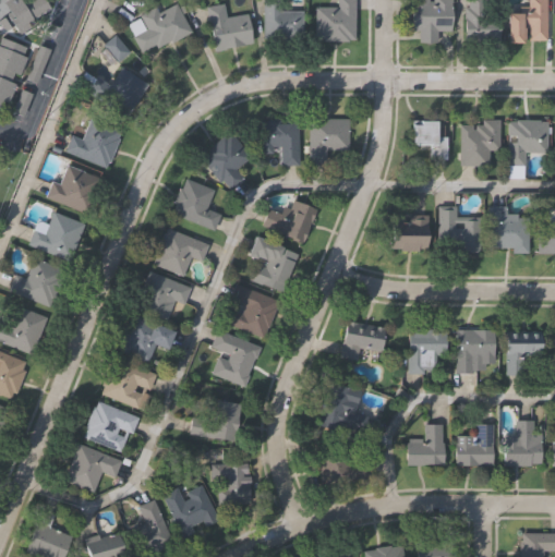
[(9,15),(12,13),(4,1),(5,0),(25,0),(28,3),(33,0),(46,0),(51,8),(35,19),(38,24),(22,35),(9,15)]
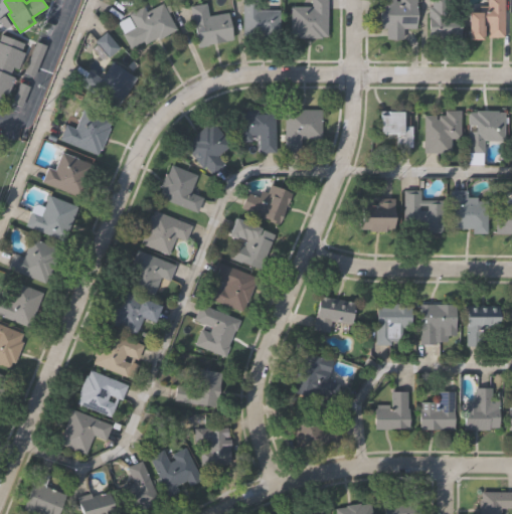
[(243,0),(244,36),(280,36),(280,10),(261,10),(261,0),(243,0)]
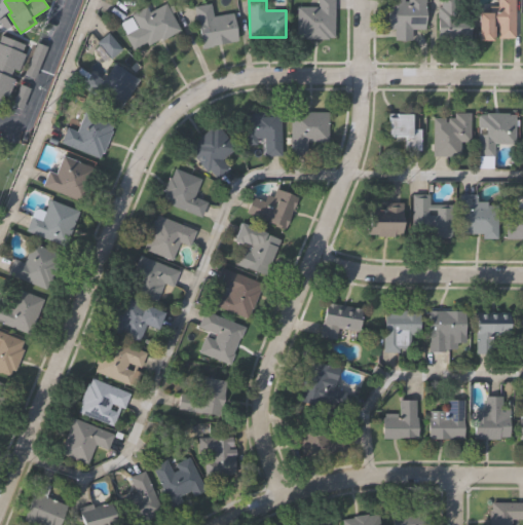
[(298,7),(298,39),(337,38),(336,0),(320,0),(320,7),(298,7)]
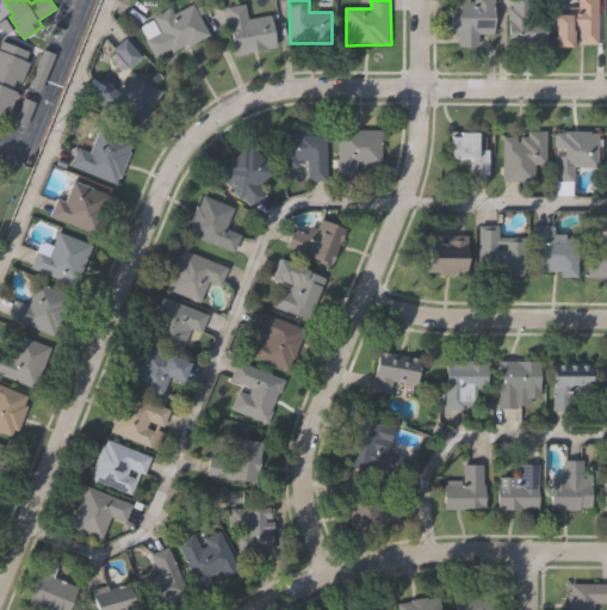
[(496,0),(496,36),(479,36),(479,49),(460,48),(460,36),(452,36),(452,0),(496,0)]
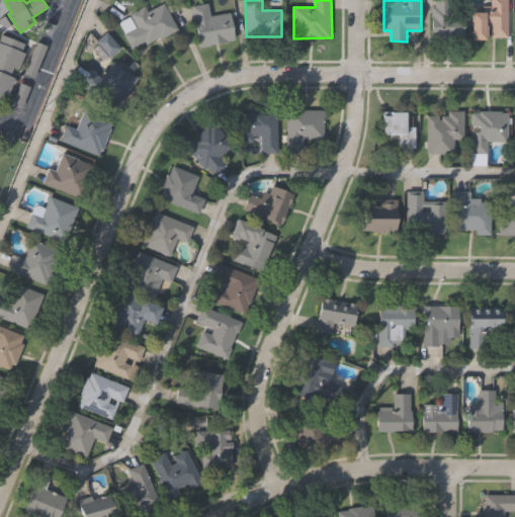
[(432,39),(432,0),(462,0),(462,39),(432,39)]
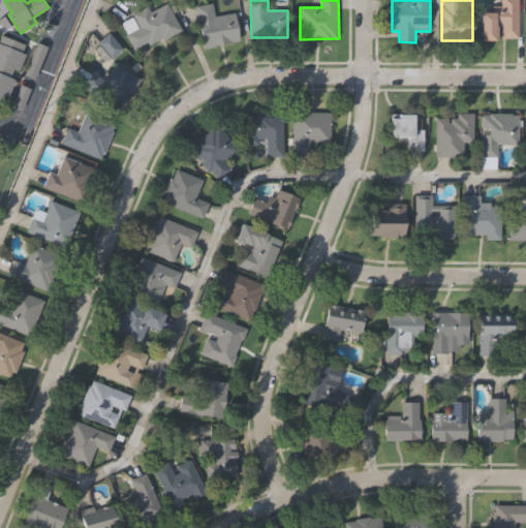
[(520,0),(520,40),(484,40),(484,10),(502,10),(502,0),(520,0)]
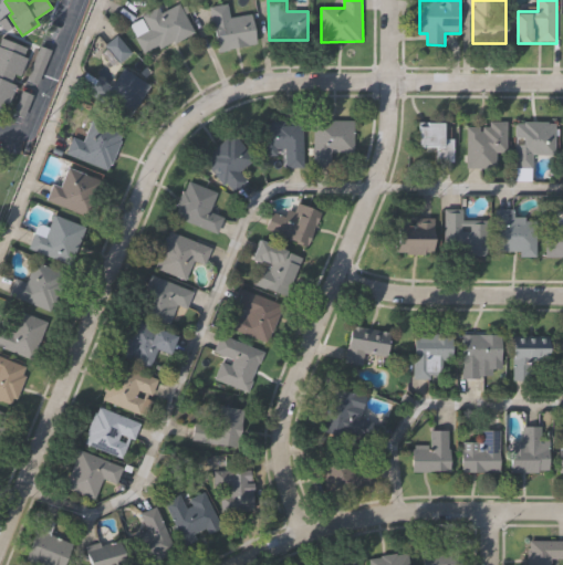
[(210,7),(218,51),(258,44),(252,13),(230,18),(228,4),(210,7)]
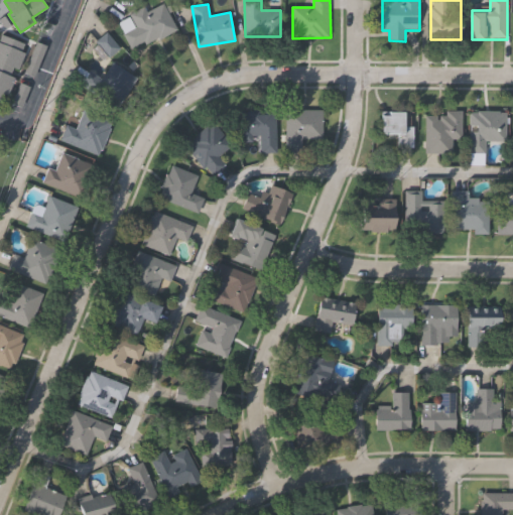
[(177,29),(163,5),(148,13),(145,6),(130,14),(137,27),(124,34),(134,53),(177,29)]
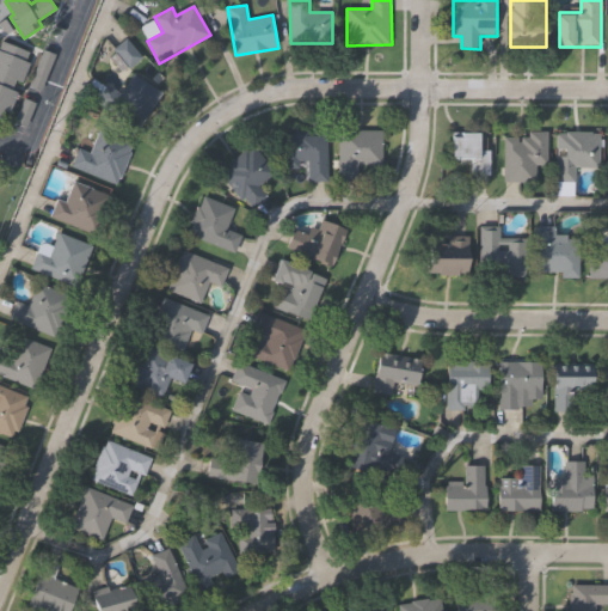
[(127,38),(114,49),(130,68),(143,57),(127,38)]
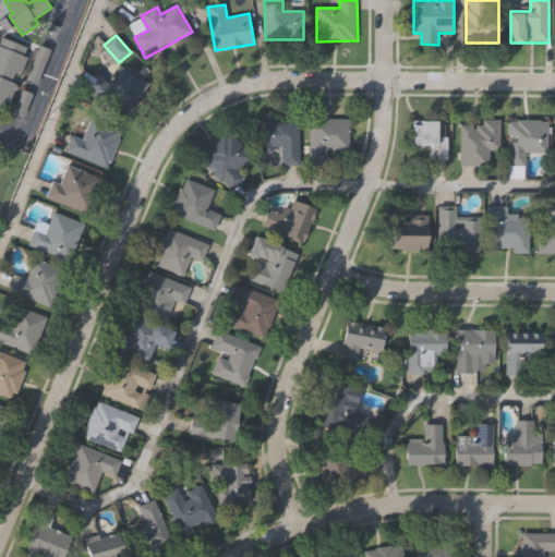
[(0,109),(0,48),(3,39),(27,49),(25,57),(29,59),(22,77),(15,75),(12,84),(19,86),(12,105),(7,104),(3,111),(0,109)]
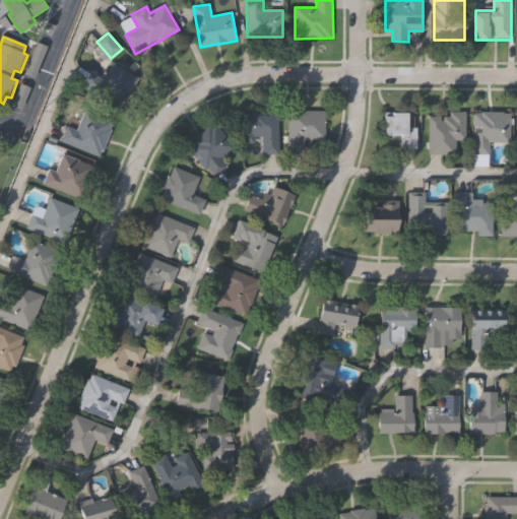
[(139,77),(114,62),(103,79),(90,71),(81,86),(119,110),(139,77)]
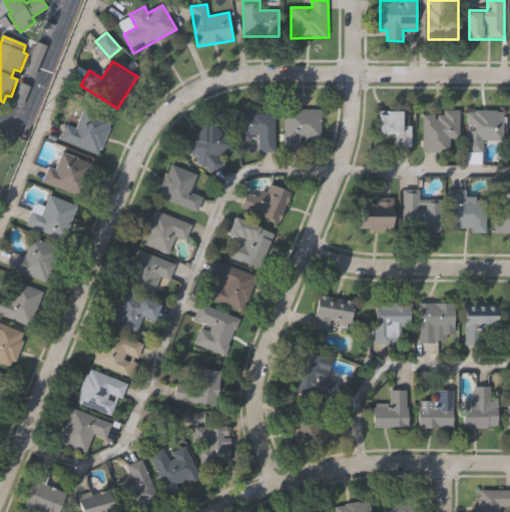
[(66,124),(59,139),(98,155),(111,120),(83,109),(76,128),(66,124)]
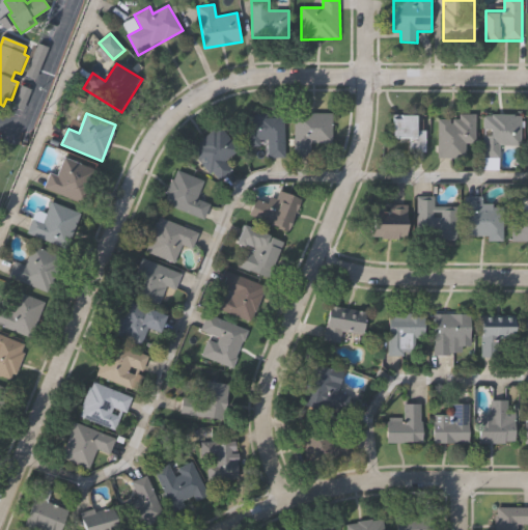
[(296,114),(296,156),(312,156),(312,143),(332,142),(332,113),(296,114)]
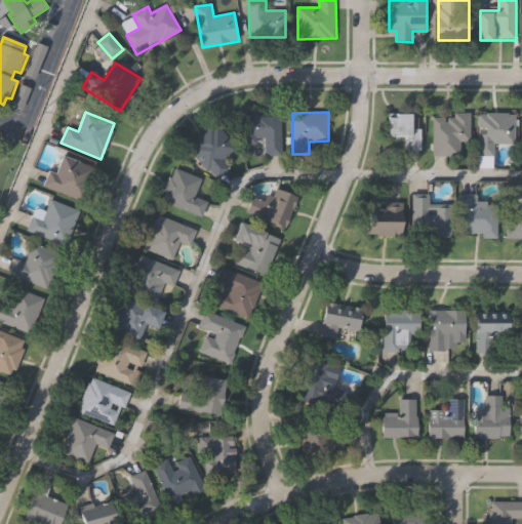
[(280,113),(282,156),(265,157),(265,144),(246,145),(245,114),(280,113)]
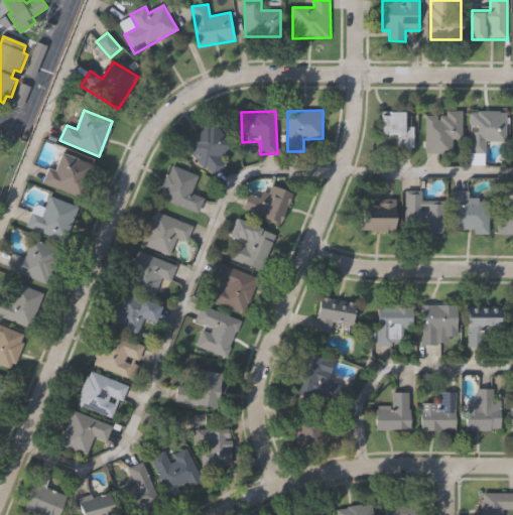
[(413,125),(413,147),(398,147),(398,133),(382,133),(382,111),(405,111),(405,125),(413,125)]
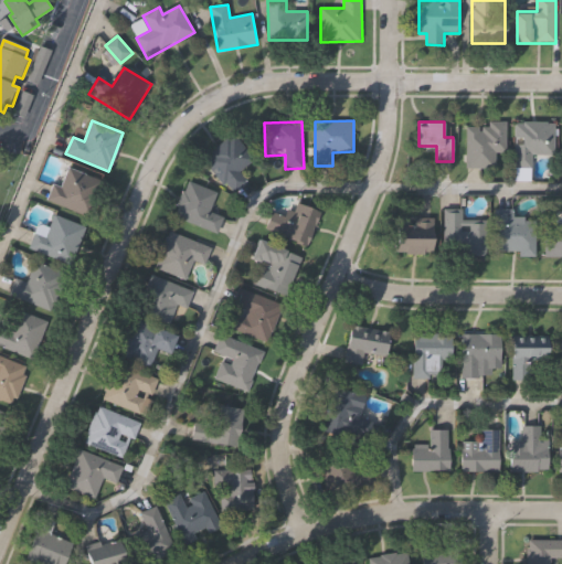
[(555,121),(555,155),(532,155),(532,167),(516,167),(516,121),(555,121)]
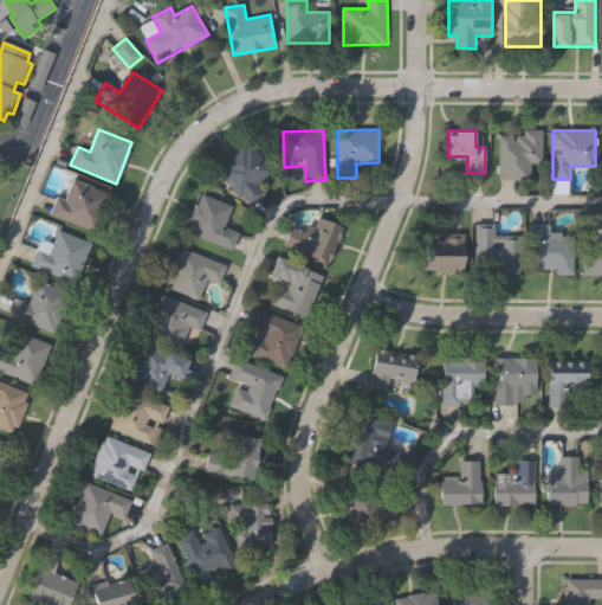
[(499,180),(499,132),(544,132),(544,162),(532,162),(532,180),(499,180)]
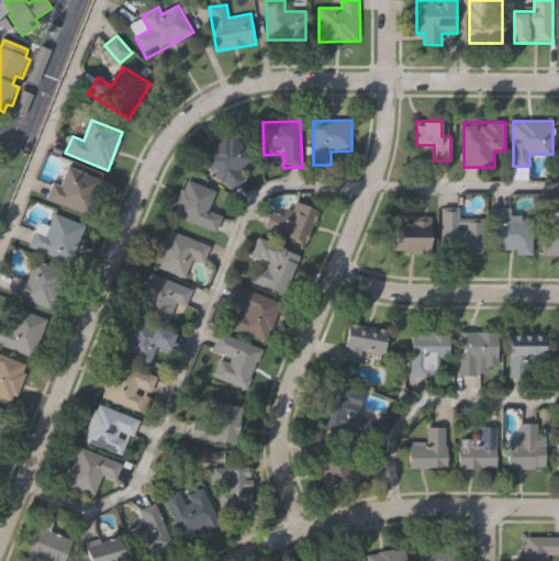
[(239,170),(248,181),(233,193),(224,182),(222,184),(201,158),(233,133),(254,159),(239,170)]
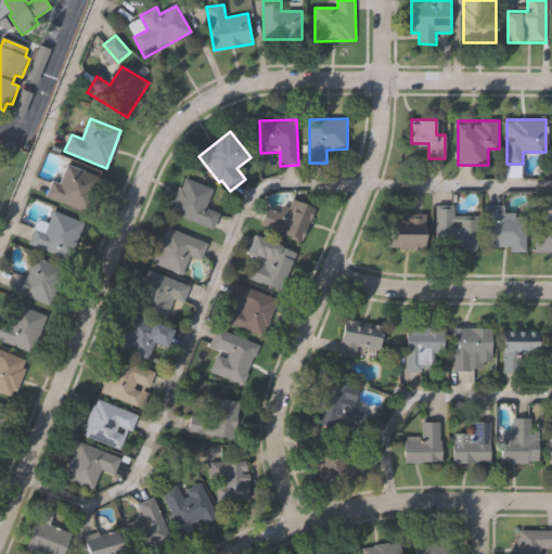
[(52,180),(46,197),(89,215),(103,179),(67,165),(60,183),(52,180)]
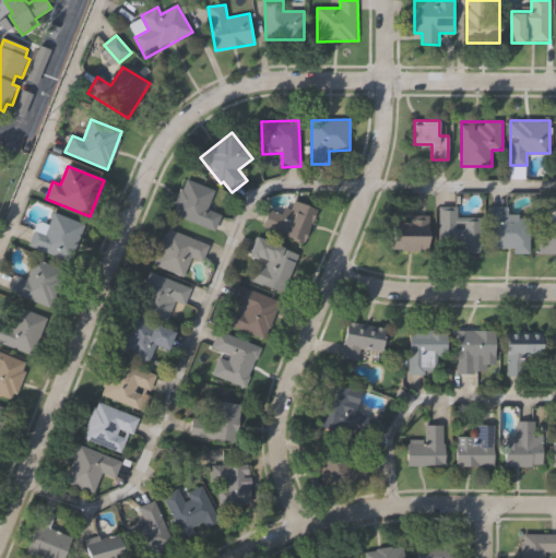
[(187,179),(173,214),(215,230),(222,215),(208,210),(215,191),(187,179)]
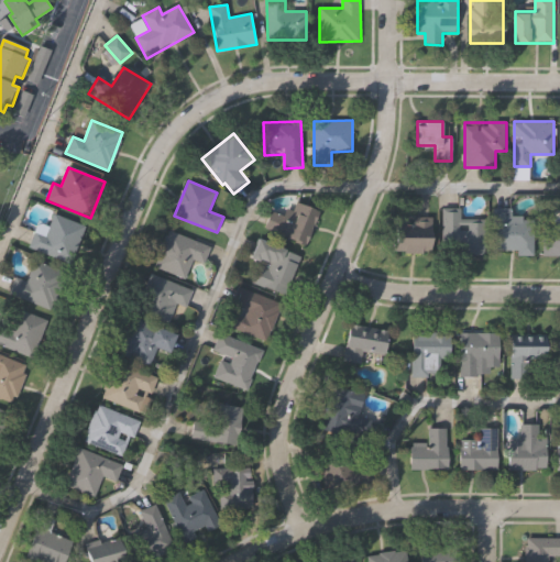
[(271,210),(264,228),(307,244),(320,211),(296,202),(294,210),(286,208),(284,216),(271,210)]
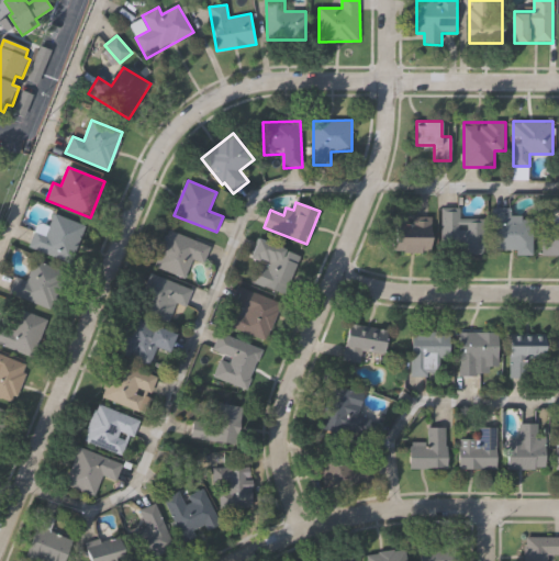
[(443,209),(460,208),(460,220),(485,220),(487,253),(443,253),(443,209)]
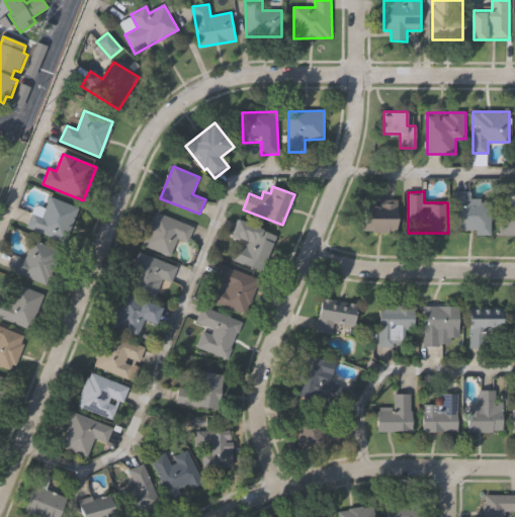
[(491,234),(455,234),(455,191),(470,191),(470,198),(491,198),(491,234)]
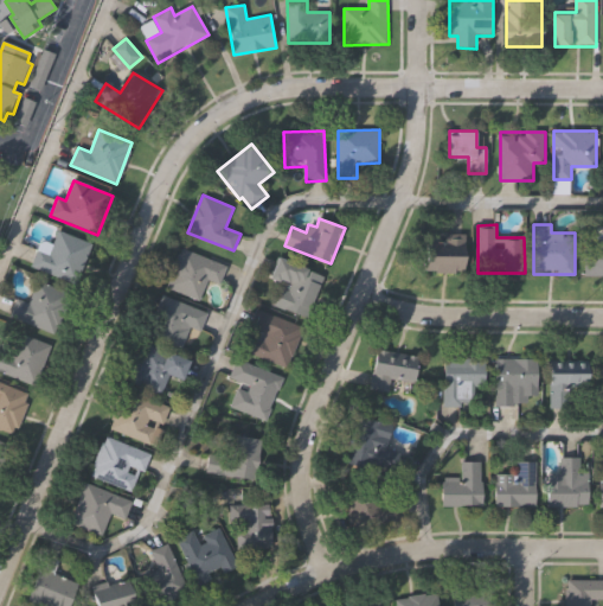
[(58,231),(50,254),(37,248),(30,267),(76,285),(91,244),(58,231)]
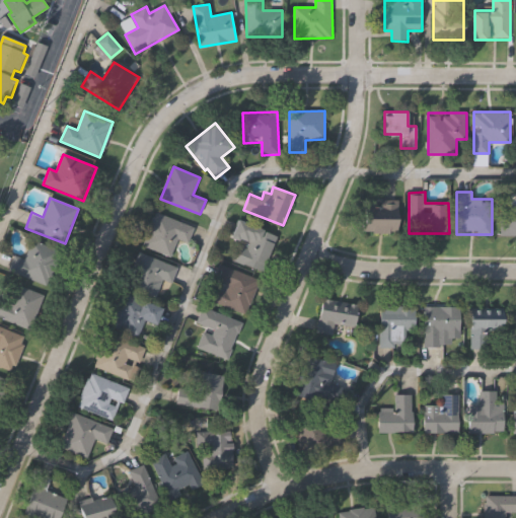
[(398,200),(398,232),(364,232),(364,200),(398,200)]
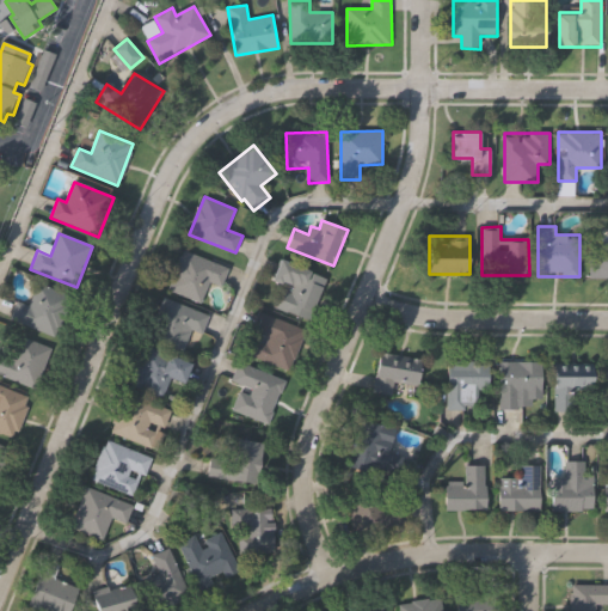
[(607,276),(590,276),(590,244),(607,244),(607,276)]
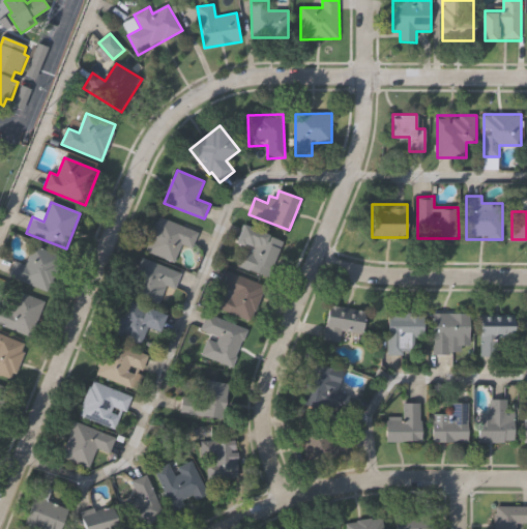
[(159,216),(145,252),(175,263),(182,244),(193,248),(199,233),(159,216)]
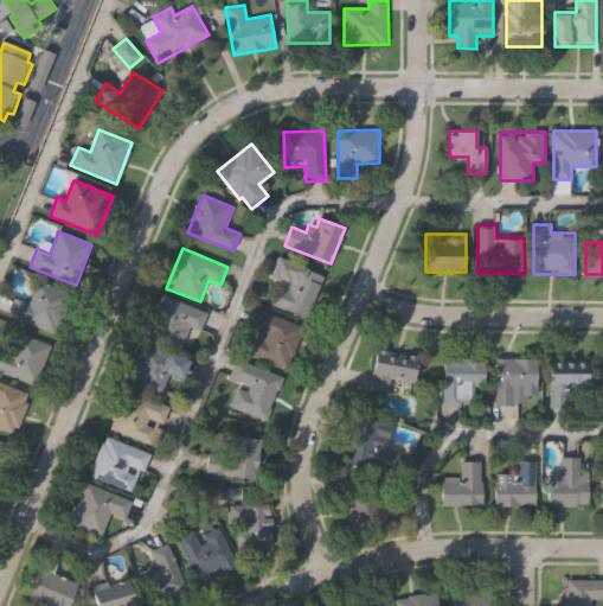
[(278,256),(269,278),(281,282),(273,304),(308,318),(326,276),(278,256)]
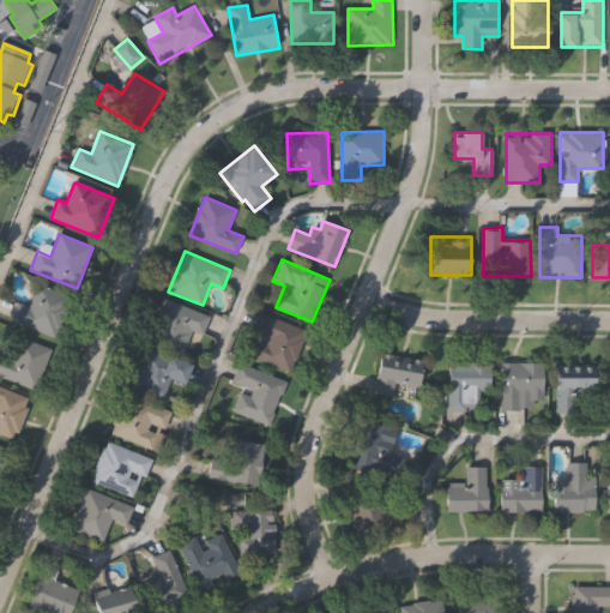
[(38,284),(29,307),(17,301),(8,320),(55,338),(71,298),(38,284)]
